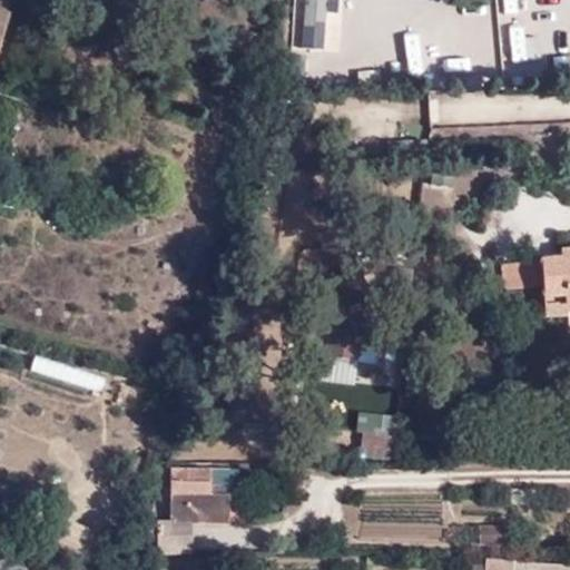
[(0,0),(0,39),(8,12),(10,0),(0,0)]
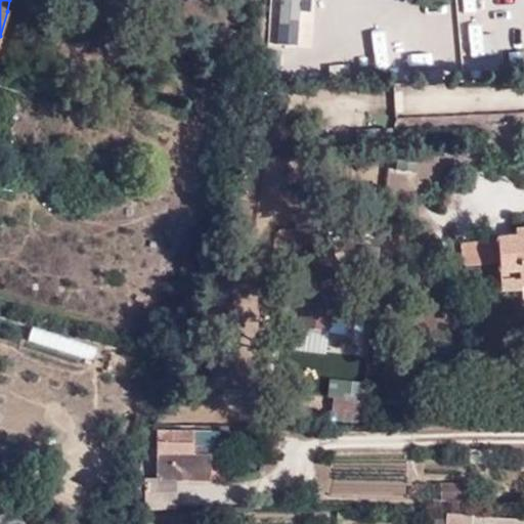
[(276,0),(278,42),(302,42),(300,0),(276,0)]
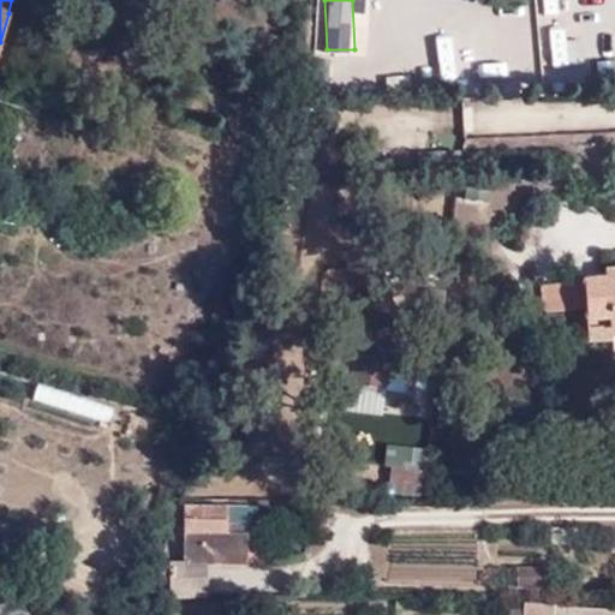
[(551,67),(578,61),(571,24),(543,29),(551,67)]
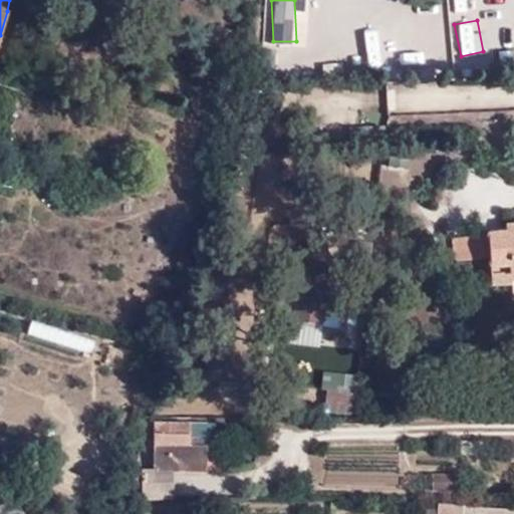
[(512,274),(513,273),(513,225),(506,226),(506,233),(488,234),(493,285),(513,284),(513,281),(512,274)]
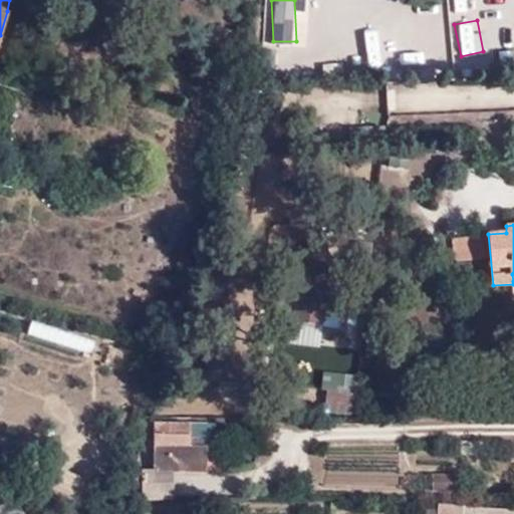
[(484,236),(453,237),(455,262),(486,261),(484,236)]
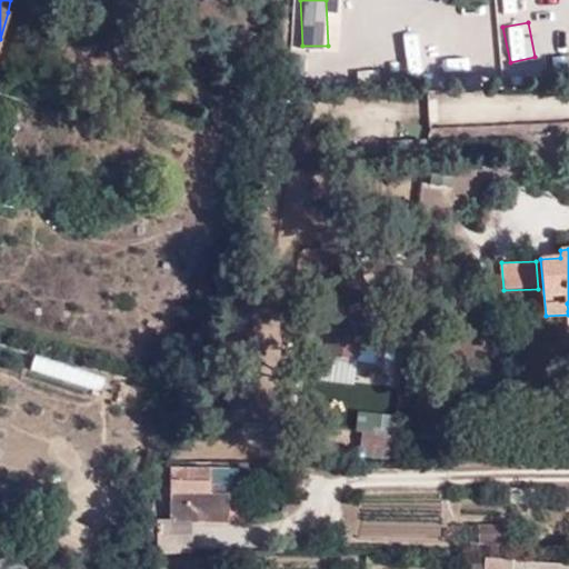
[(211,468),(171,469),(171,521),(231,521),(231,493),(212,493),(211,468)]
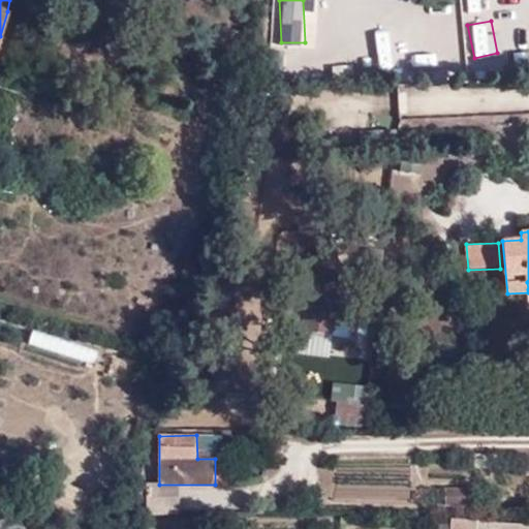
[(469,489),(445,489),(445,504),(469,504),(469,489)]
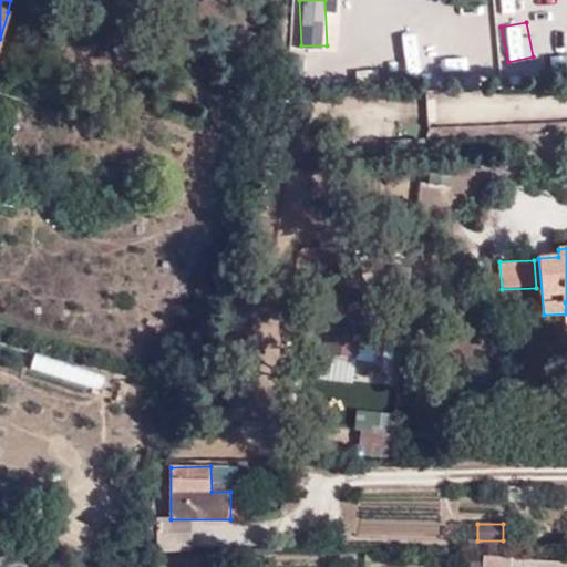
[(512,558),(483,556),(483,566),(566,566),(566,562),(562,560),(560,562),(535,560),(512,559),(512,558)]
